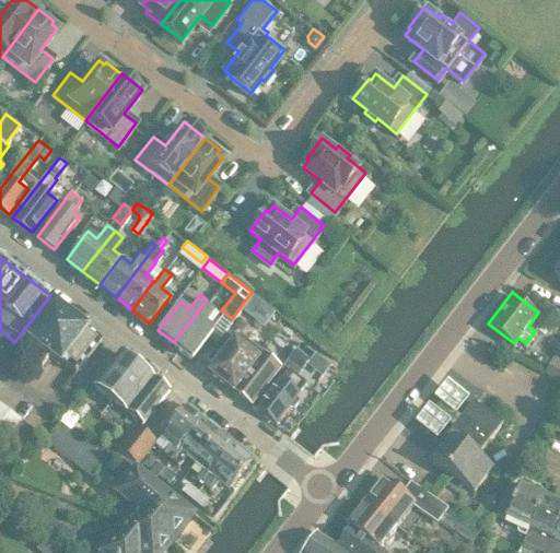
[(102,336),(50,295),(14,342),(28,353),(31,350),(43,359),(50,349),(61,357),(62,356),(77,367),(102,336)]
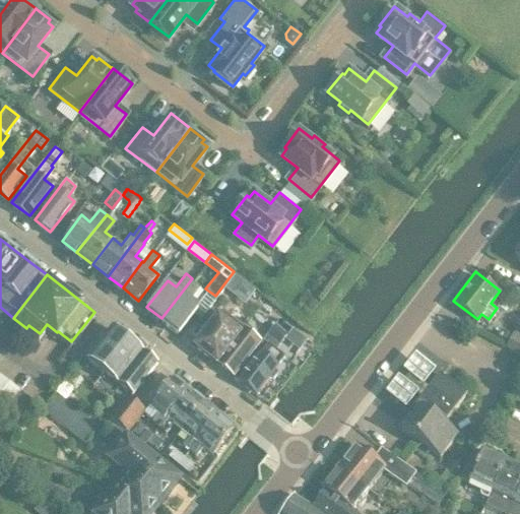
[(200,284),(192,278),(161,318),(178,331),(198,305),(190,299),(200,284)]
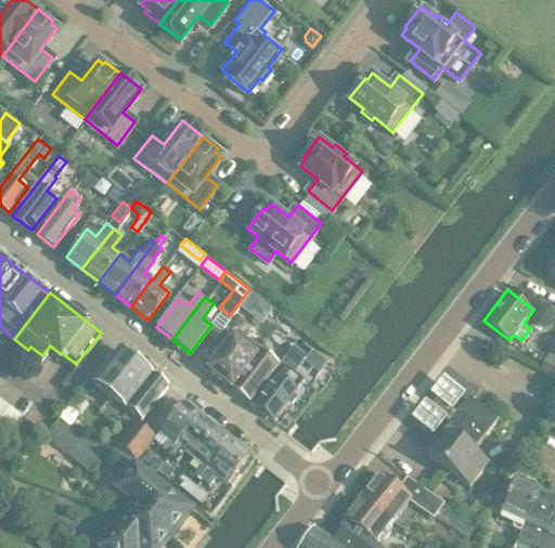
[(208,367),(229,382),(249,399),(278,362),(236,329),(208,367)]
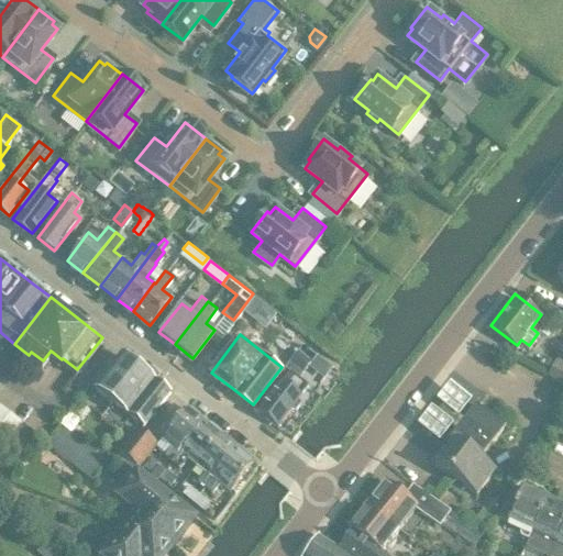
[(309,381),(299,374),(310,359),(297,348),(286,363),(291,367),(283,378),(282,377),(257,408),(277,423),(289,408),(295,407),(300,400),(300,396),(302,392),(301,392),(309,381)]
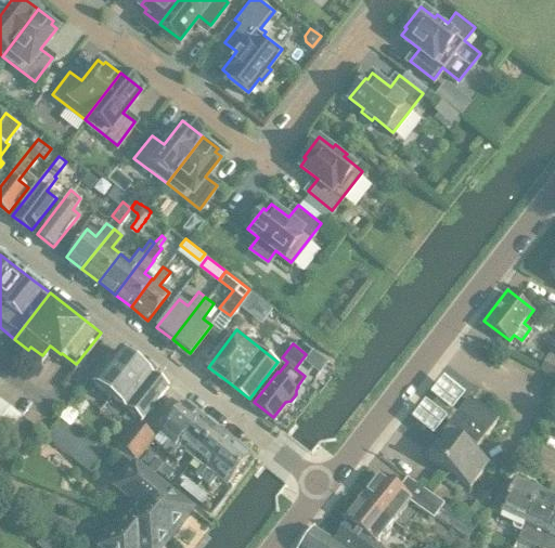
[(167,383),(118,346),(93,378),(142,416),(167,383)]
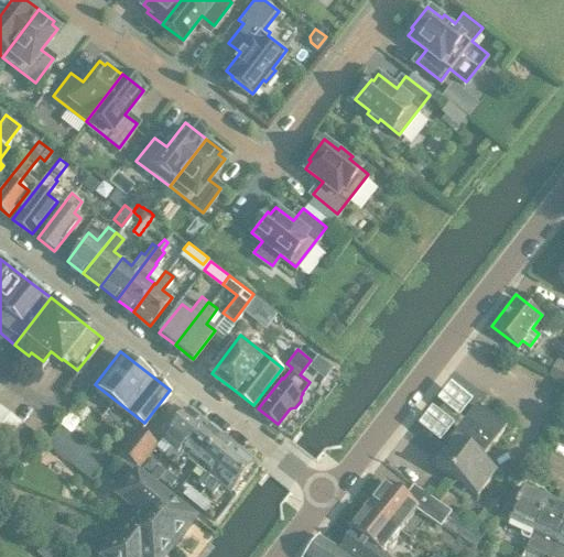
[(563,380),(563,362),(555,358),(548,372),(563,380)]
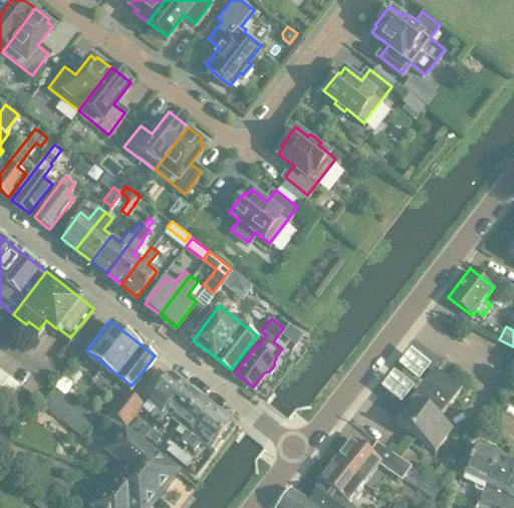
[(408,350),(396,366),(415,381),(427,365),(408,350)]
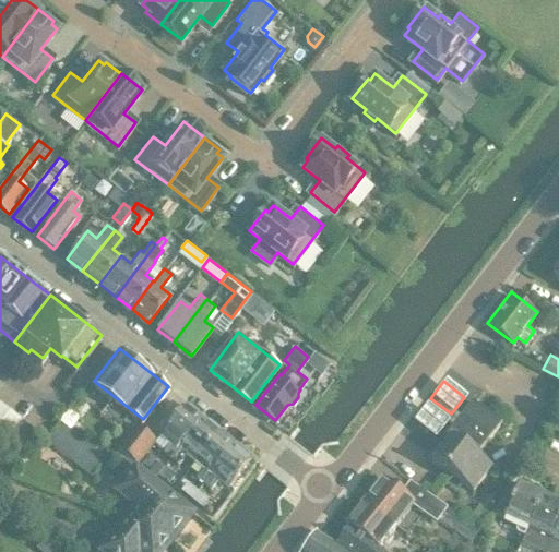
[(0,431),(6,436),(21,416),(0,397),(0,431)]
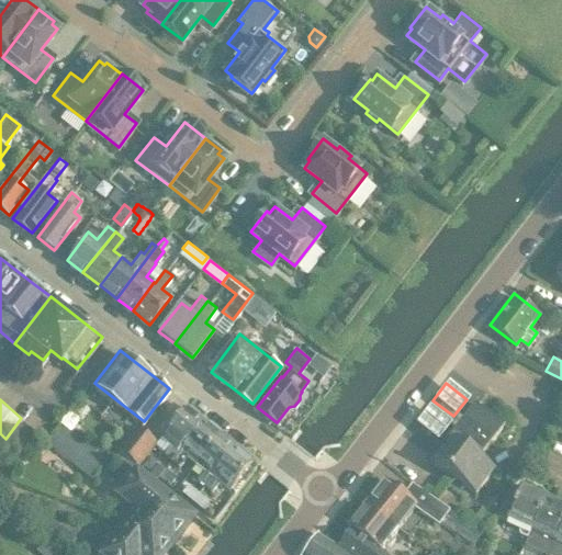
[(452,438),(452,437),(479,456),(504,423),(474,399),(447,434),(452,438)]
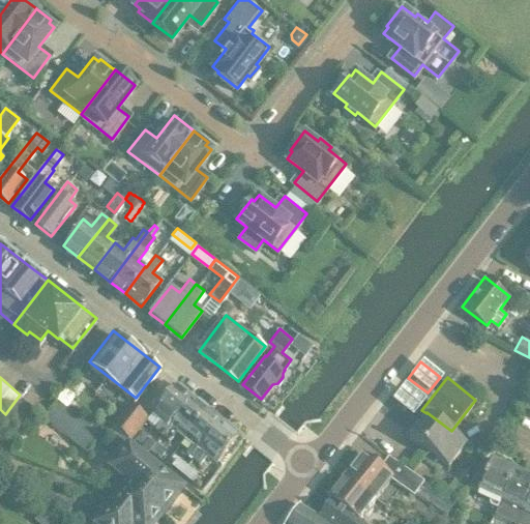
[(163,433),(193,395),(187,390),(178,384),(176,382),(146,420),(163,433)]
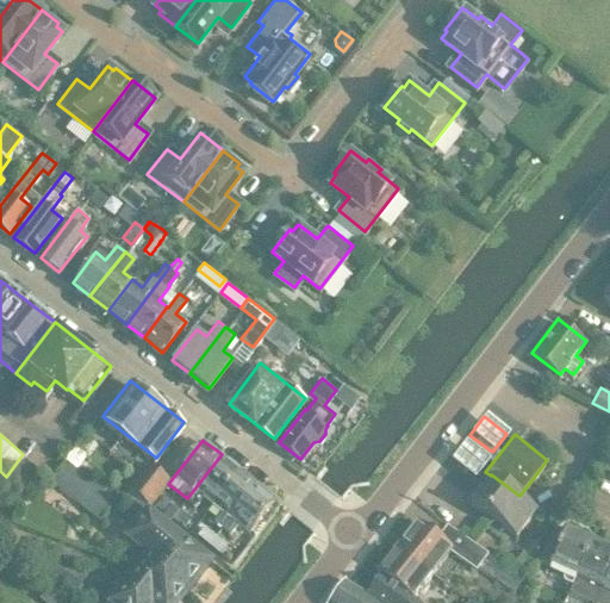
[(465,443),(450,461),(473,479),(487,460),(465,443)]
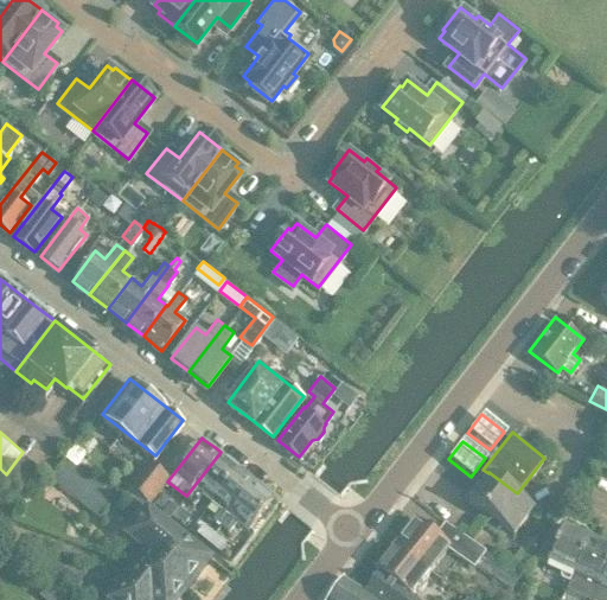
[(221,452),(186,496),(195,502),(202,491),(212,499),(238,466),(236,464),(227,457),(221,452)]
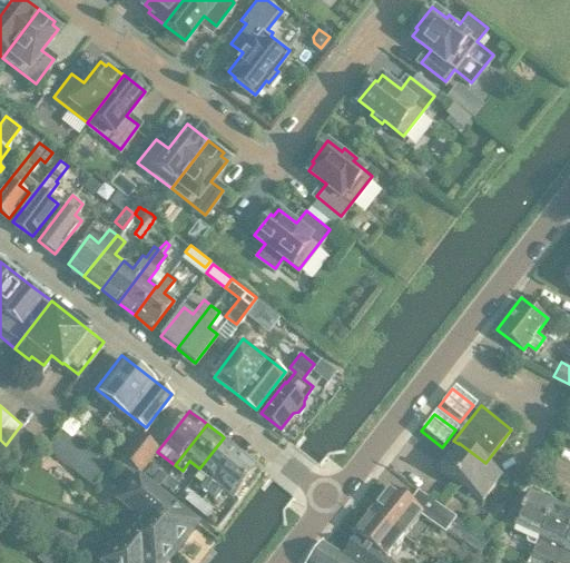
[(48,444),(81,470),(94,480),(108,461),(62,425),(48,444)]
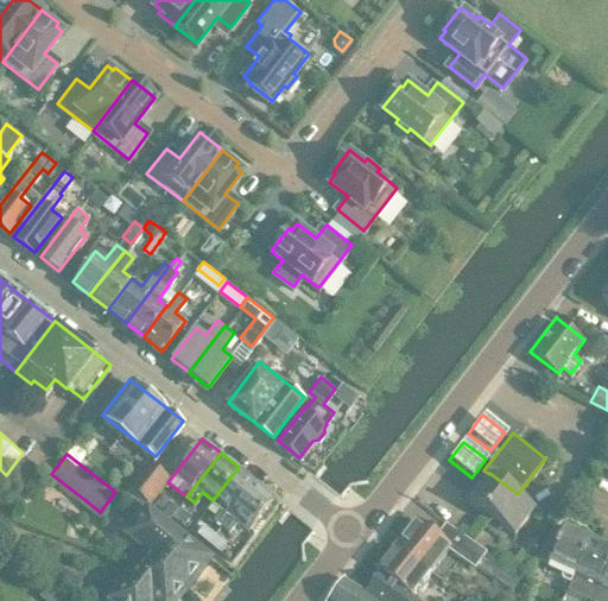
[(150,500),(169,476),(149,460),(130,485),(150,500)]
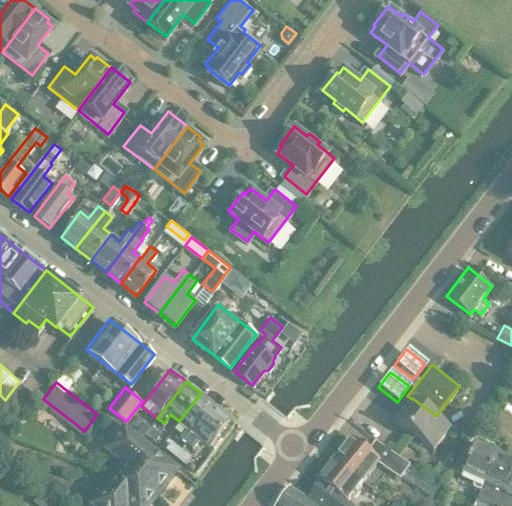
[(187,441),(215,404),(211,400),(203,394),(201,393),(179,421),(187,427),(180,436),(187,441)]
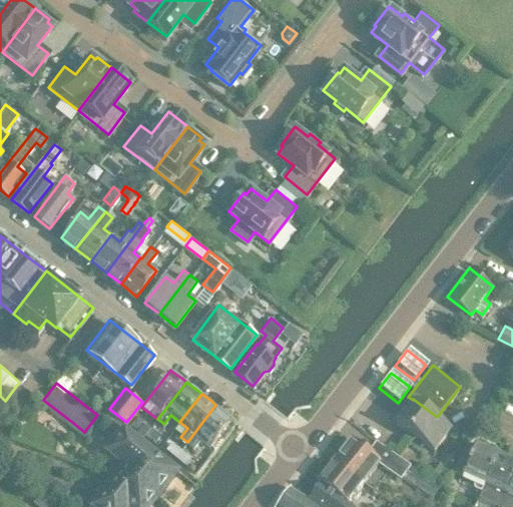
[(451,428),(437,417),(413,399),(413,400),(396,421),(434,450),(451,428)]
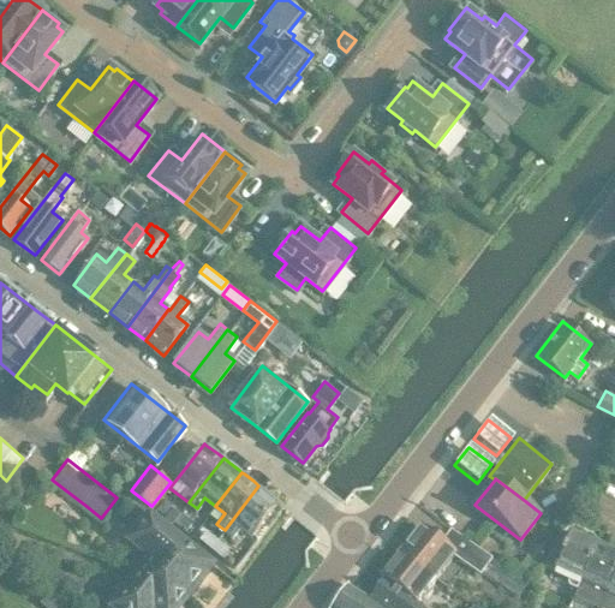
[(258,486),(225,530),(234,537),(242,526),(251,534),(276,500),(275,499),(275,498),(266,490),(258,486)]
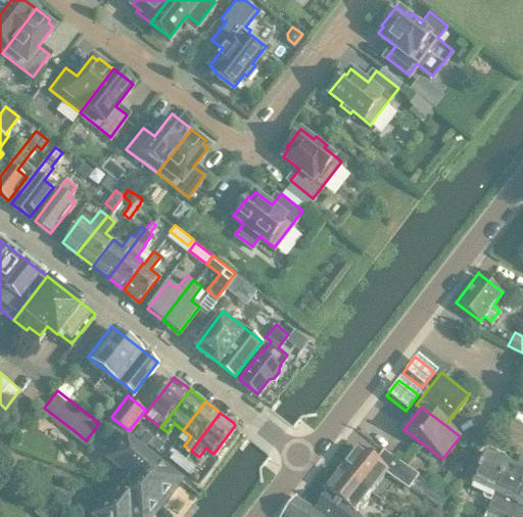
[(163,442),(153,435),(147,443),(157,451),(163,442)]
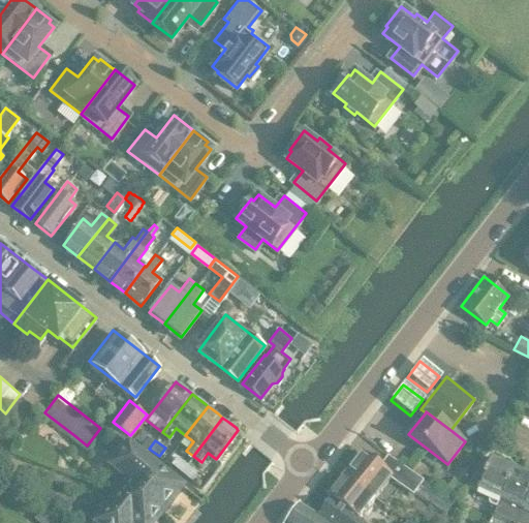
[(142,499),(157,512),(179,483),(128,443),(113,463),(131,478),(131,477),(148,490),(142,499)]
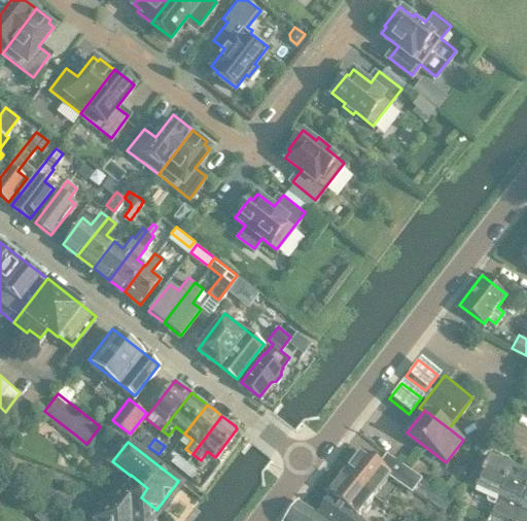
[(341,469),(373,493),(387,474),(412,491),(414,487),(444,509),(451,497),(422,477),(386,451),(377,461),(357,447),(341,469)]
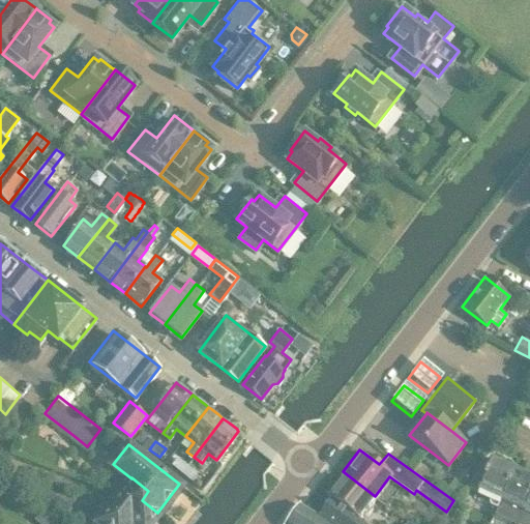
[(182,471),(188,464),(177,456),(172,463),(182,471)]
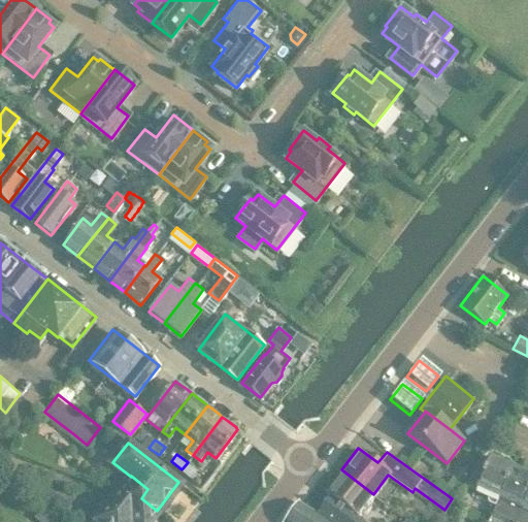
[(494,503),(512,466),(489,456),(487,460),(476,455),(465,481),(491,493),(488,500),(494,503)]
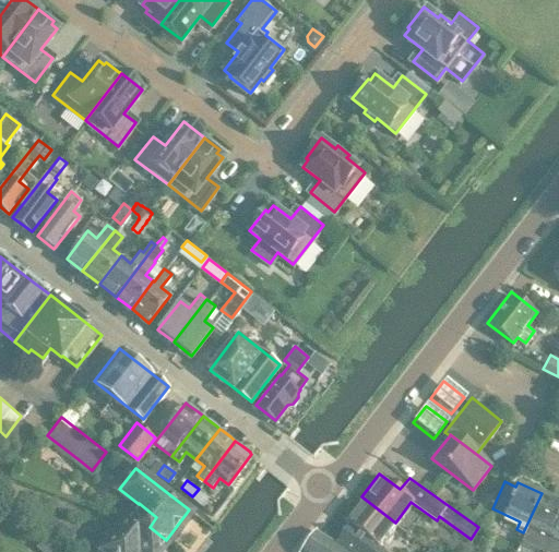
[(199,489),(192,496),(202,504),(207,496),(199,489)]
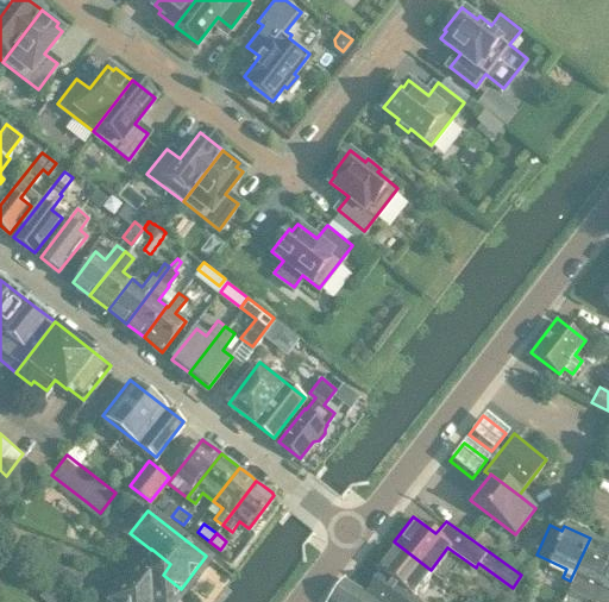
[(608,564),(608,546),(590,538),(570,581),(579,585),(584,576),(600,584),(608,564)]
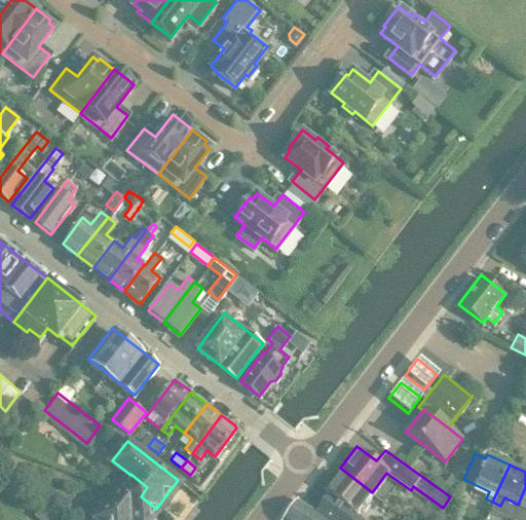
[(372,492),(340,468),(325,490),(327,492),(314,509),(329,519),(363,519),(355,515),(372,492)]
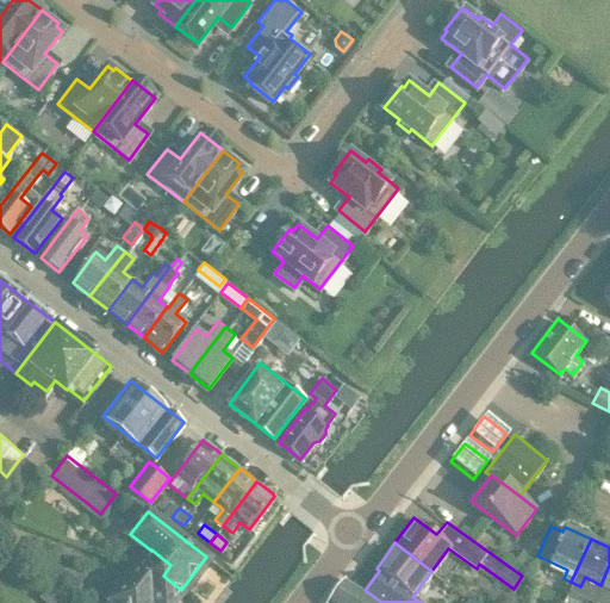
[(159,602),(170,602),(181,590),(163,576),(170,565),(151,549),(151,551),(114,600),(118,602),(145,602),(150,597),(159,602)]
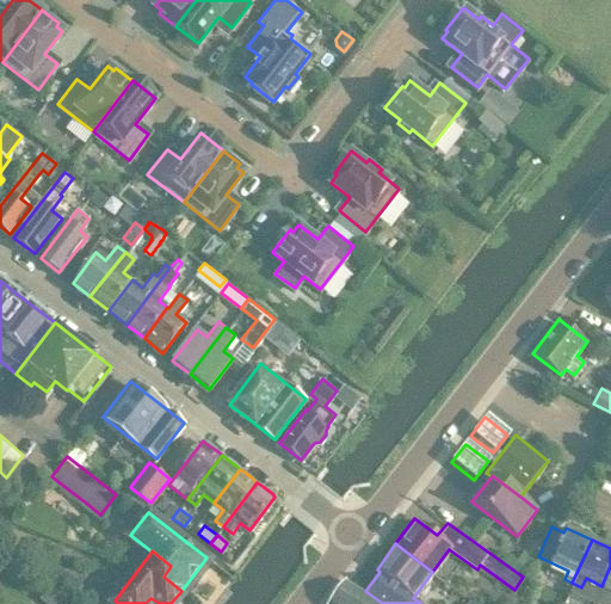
[(522,550),(511,566),(523,575),(534,560),(522,550)]
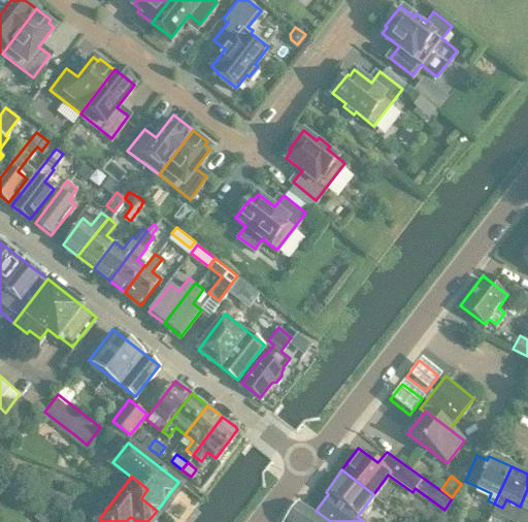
[(63,512),(70,500),(46,485),(39,497),(63,512)]
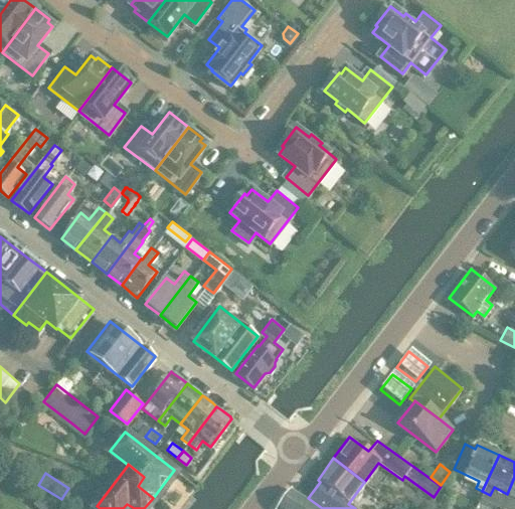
[(322,508),(308,498),(308,499),(292,487),(276,508),(322,508)]
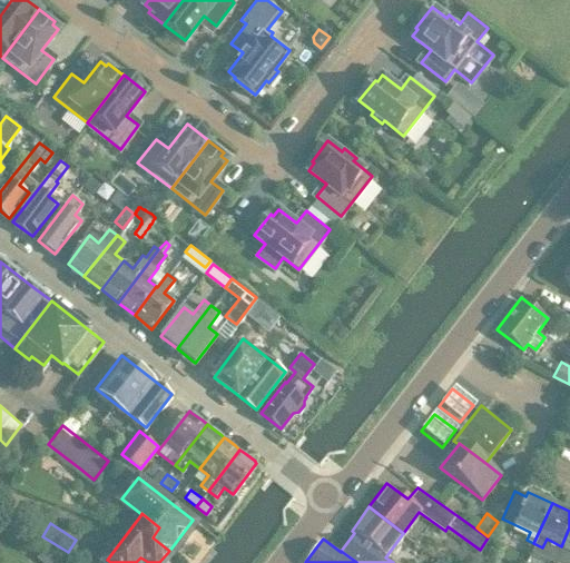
[(47,544),(37,555),(47,562),(55,562),(61,556),(47,544)]
